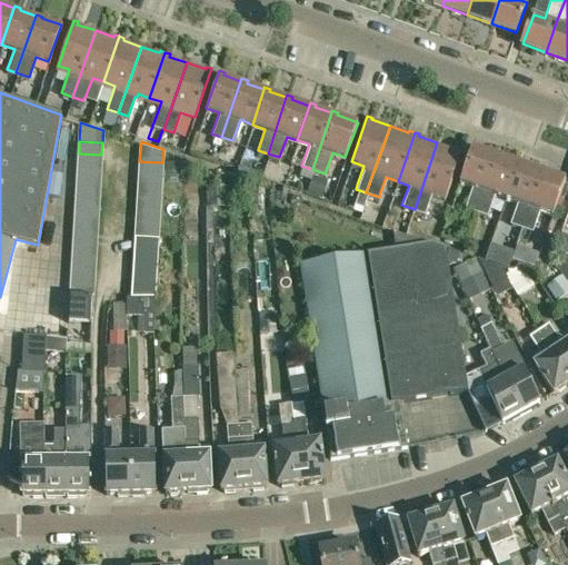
[(437,142),(415,209),(425,212),(426,208),(432,190),(446,194),(461,149),(456,147),(456,149),(437,142)]
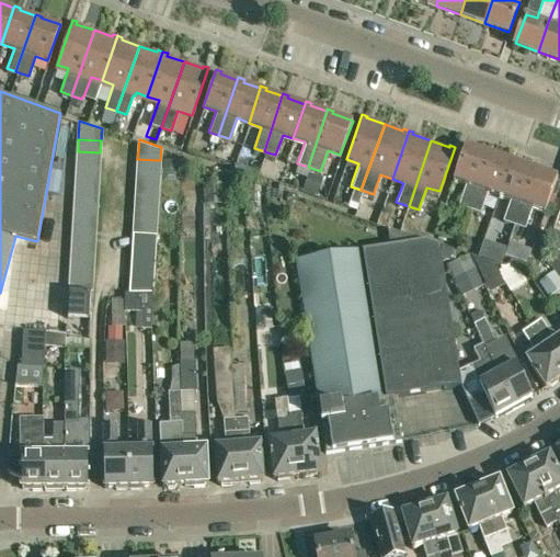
[(469,206),(487,150),(470,144),(471,141),(465,140),(452,178),(466,182),(458,203),(469,206)]
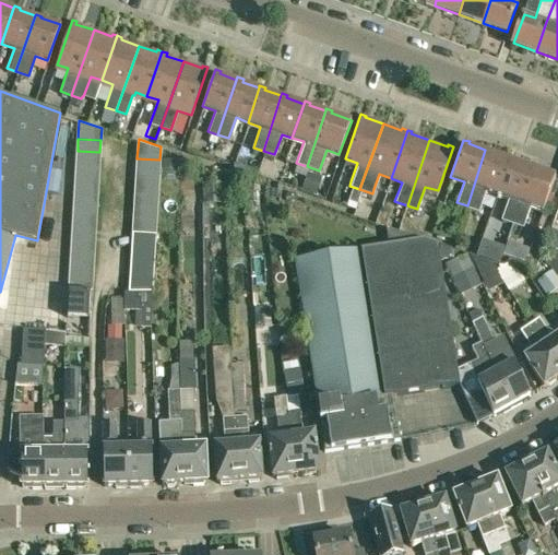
[(496,193),(508,157),(490,152),(491,150),(486,148),(485,150),(467,205),(478,210),(485,190),(496,193)]
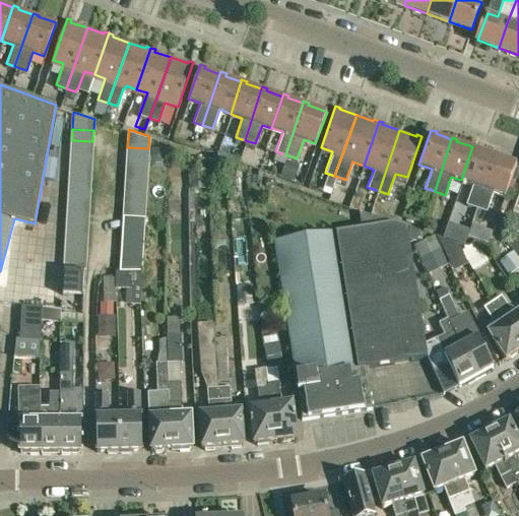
[(72,140),(71,153),(92,154),(92,141),(72,140)]
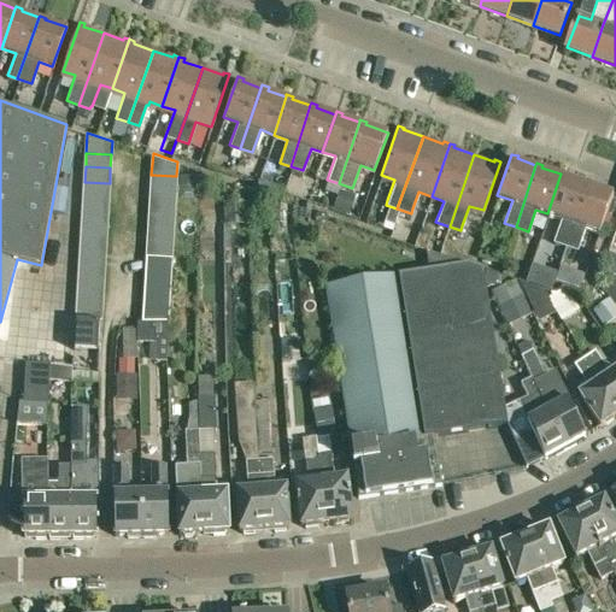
[(561,171),(561,174),(547,213),(561,218),(553,240),(565,243),(585,182),(567,176),(568,174),(561,171)]
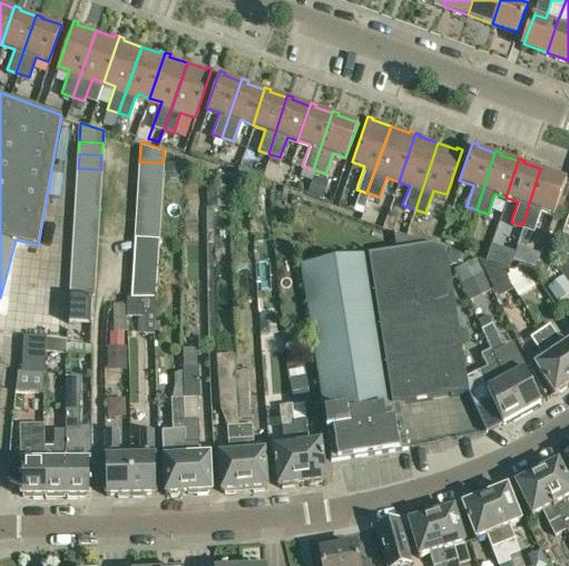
[(180,160),(165,159),(164,168),(179,169),(180,160)]
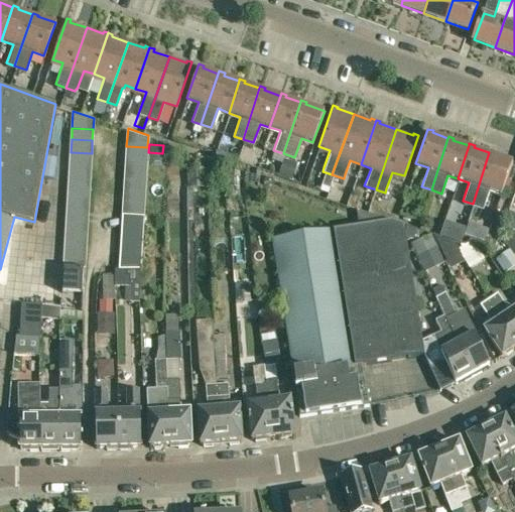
[(147,158),(147,147),(126,146),(126,157),(147,158)]
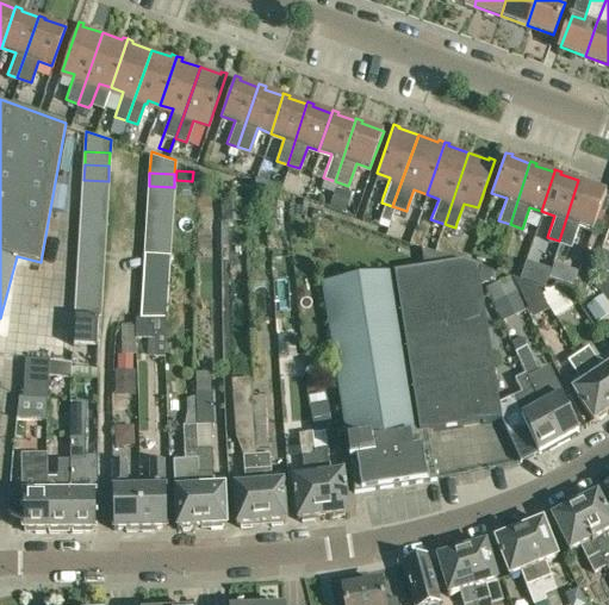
[(281,182),(266,176),(261,189),(277,195),(281,182)]
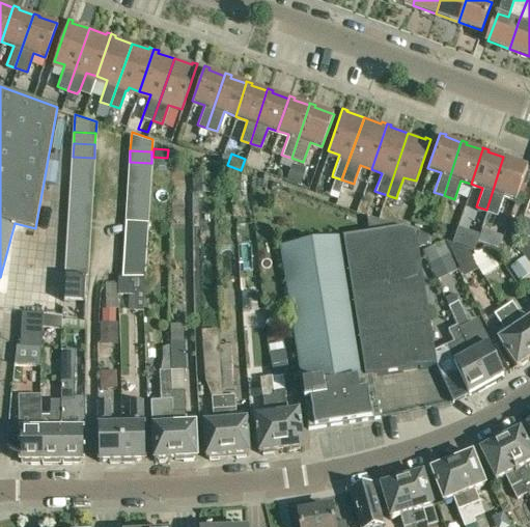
[(504,155),(503,157),(486,210),(497,214),(503,195),(515,199),(527,165),(510,160),(510,158),(504,155)]
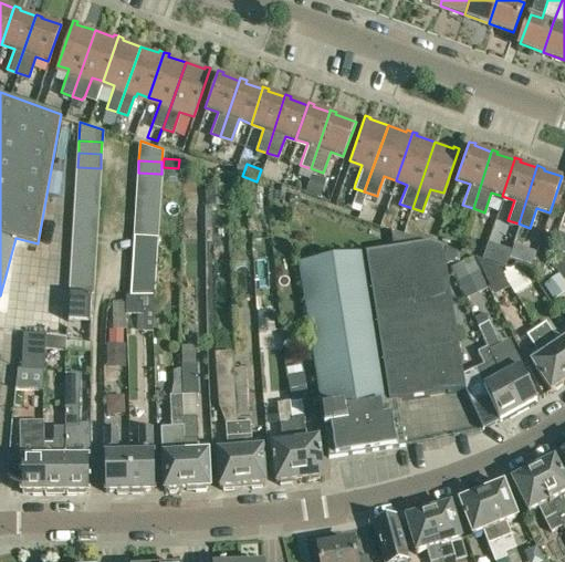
[(77,167),(76,179),(100,180),(101,168),(77,167)]
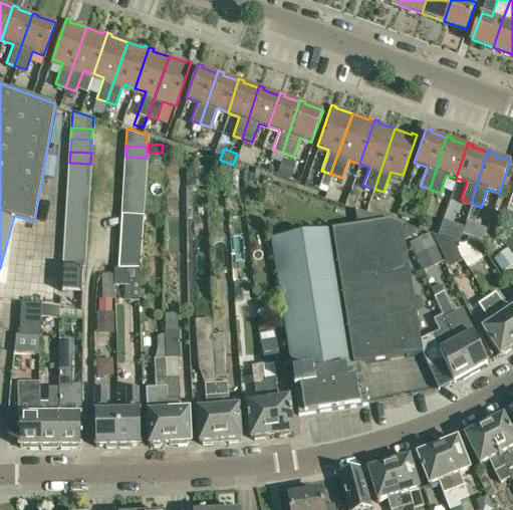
[(295,161),(282,156),(277,173),(290,177),(295,161)]
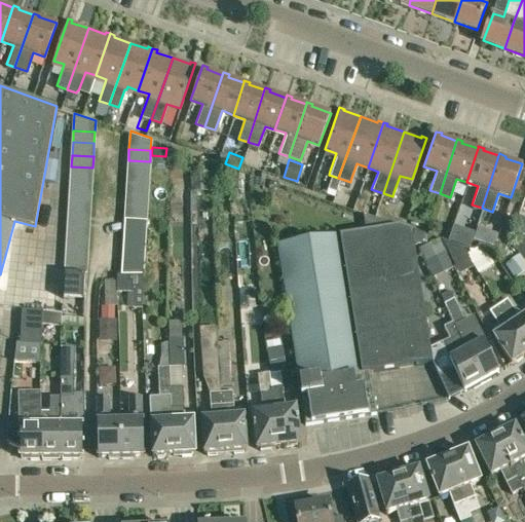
[(149,173),(150,161),(128,160),(127,172),(149,173)]
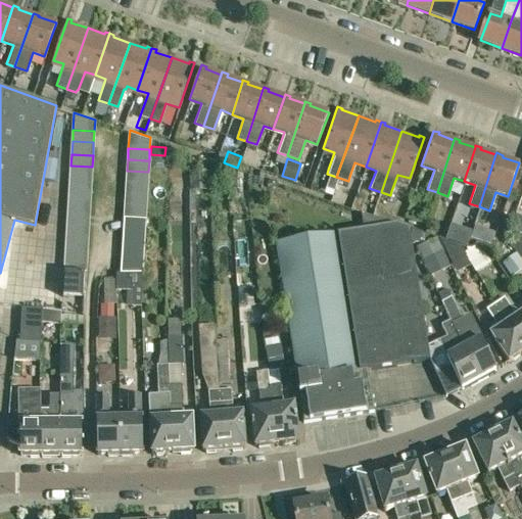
[(92,167),(70,166),(70,177),(91,178),(92,167)]
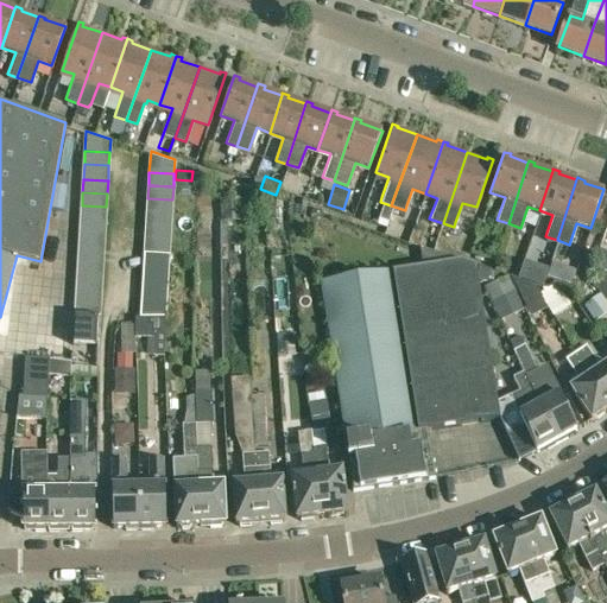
[(239,195),(220,196),(221,219),(241,217),(239,195)]
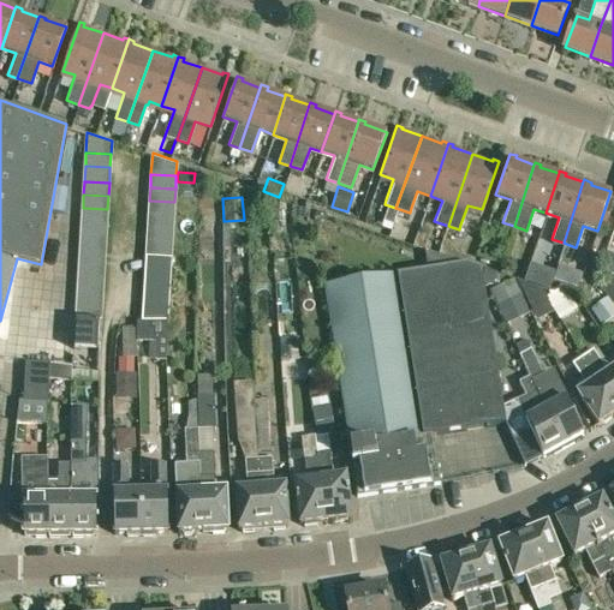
[(174,202),(149,201),(148,214),(173,215),(174,202)]
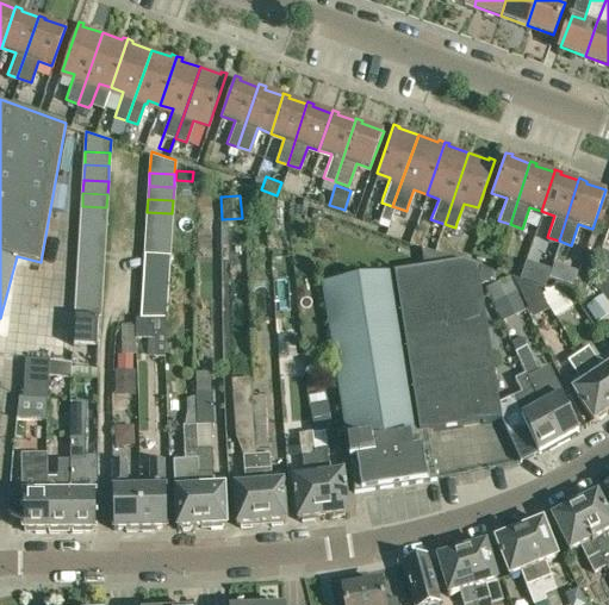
[(387,220),(392,206),(383,203),(378,217),(387,220)]
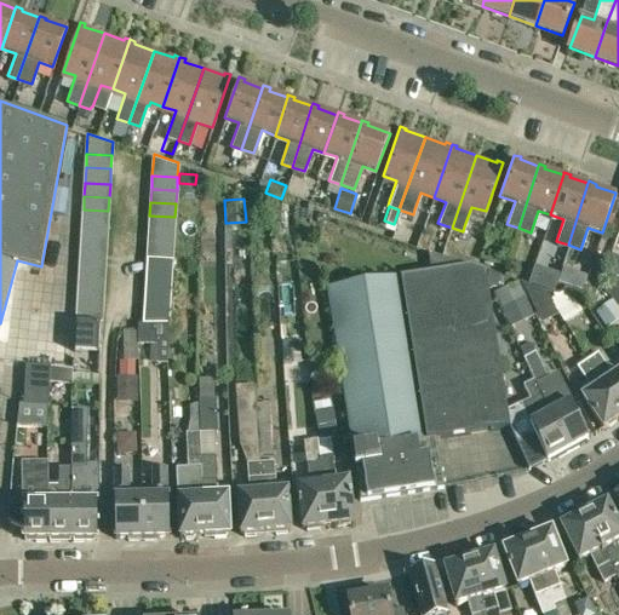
[(84,210),(82,223),(108,224),(108,211),(84,210)]
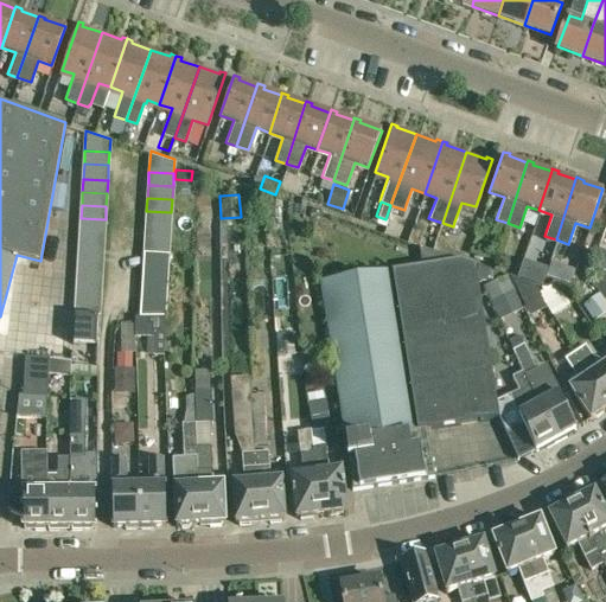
[(308,207),(345,436),(413,426),(427,426),(497,415),(497,410),(473,262),(308,207)]
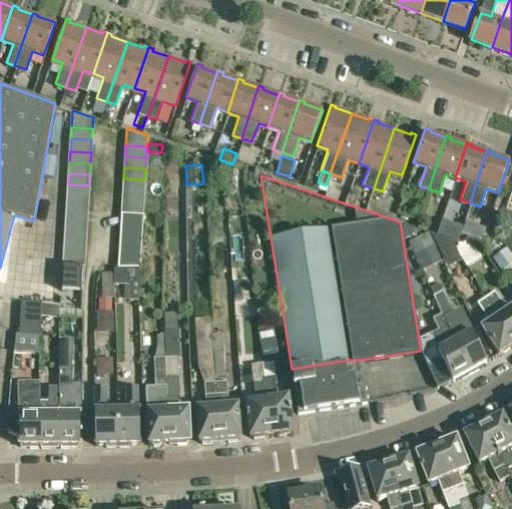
[(144,190),(144,179),(123,178),(123,189),(144,190)]
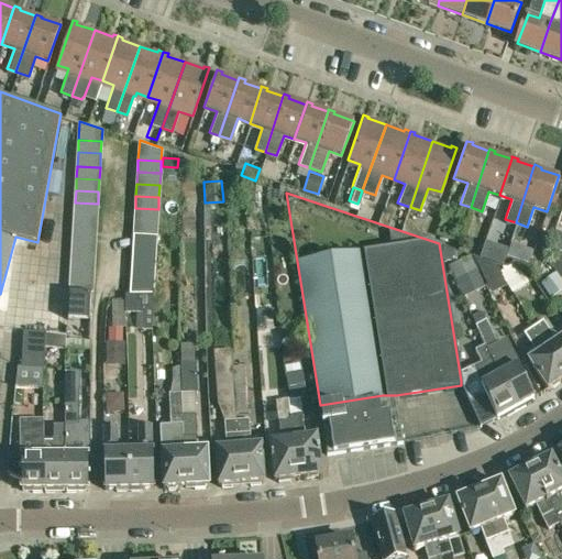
[(97,217),(98,204),(75,203),(74,216),(97,217)]
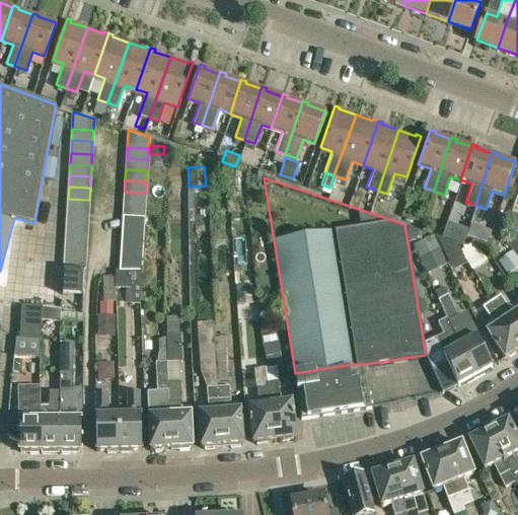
[(145,204),(146,193),(125,192),(124,203),(145,204)]
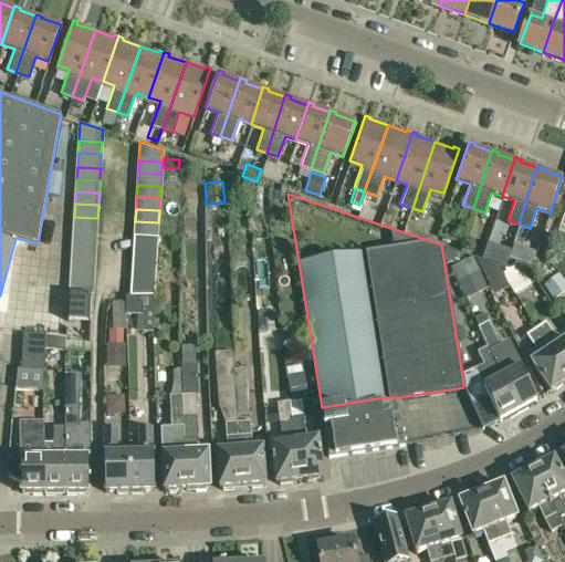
[(74,217),(74,228),(96,230),(97,218),(74,217)]
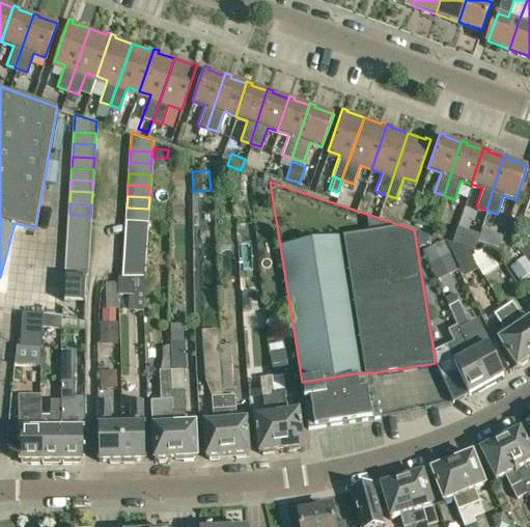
[(148,219),(148,209),(127,207),(126,218),(148,219)]
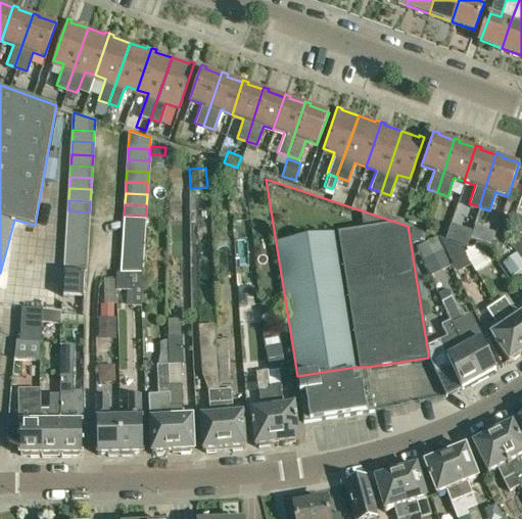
[(68,210),(67,223),(89,224),(89,213),(68,210)]
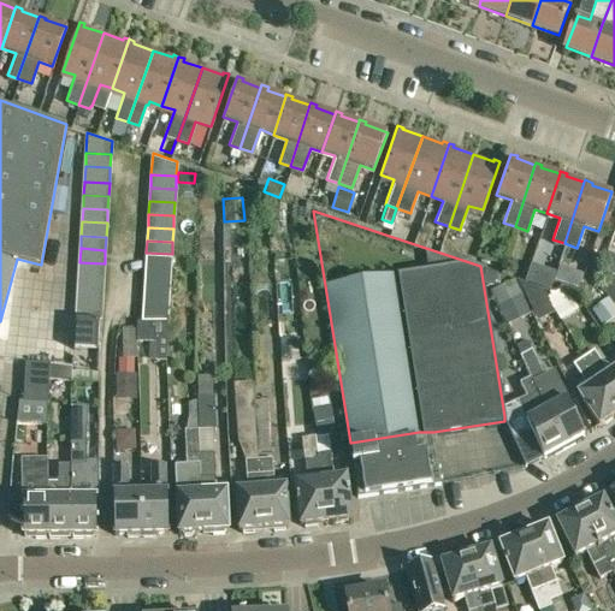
[(614,251),(605,249),(602,261),(604,262),(604,264),(614,267),(614,251)]
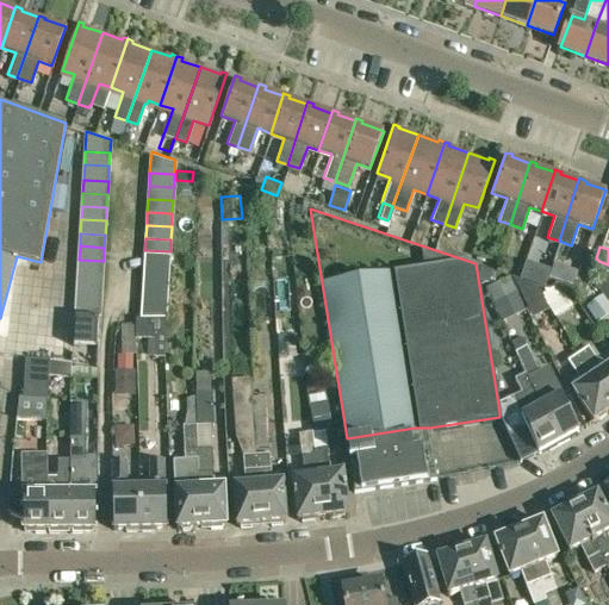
[(171,251),(144,250),(143,250),(142,264),(169,267),(171,251)]
